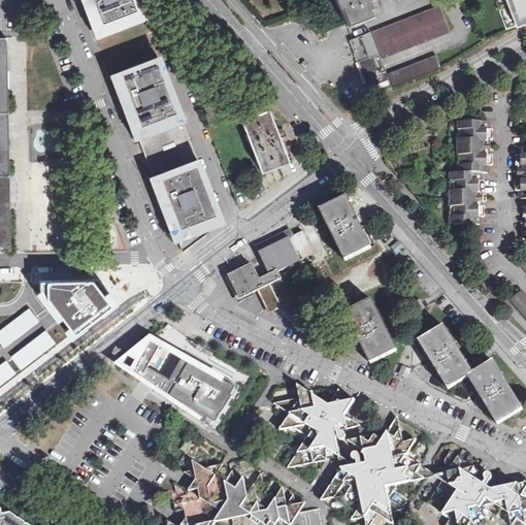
[(84,0),(96,29),(139,12),(134,0),(84,0)]
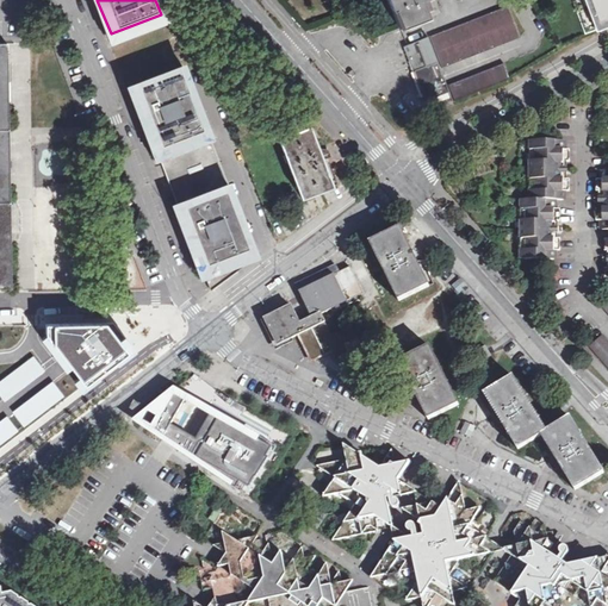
[(395,22),(422,12),(419,4),(423,2),(422,0),(383,0),(385,6),(389,5),(395,22)]
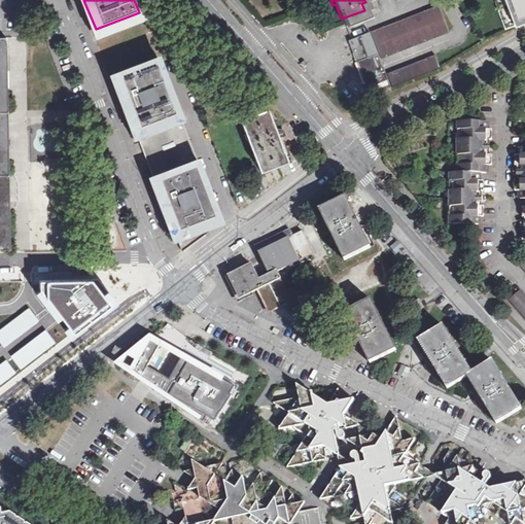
[(493,0),(503,26),(524,18),(524,0),(493,0)]
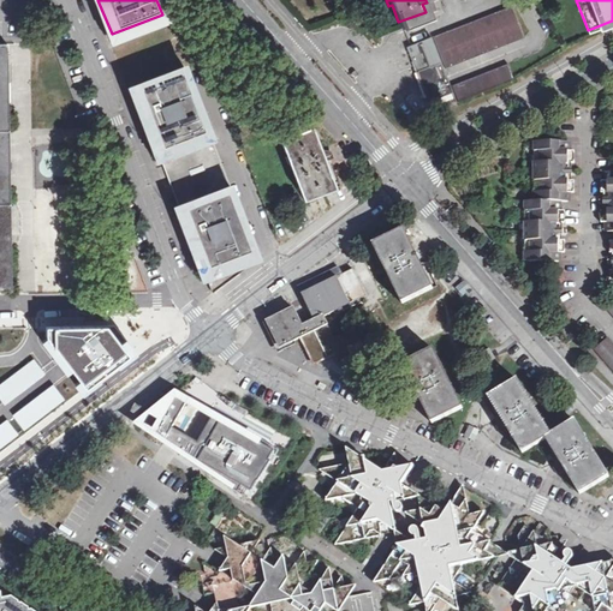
[(512,9),(433,37),(445,69),(525,40),(512,9)]
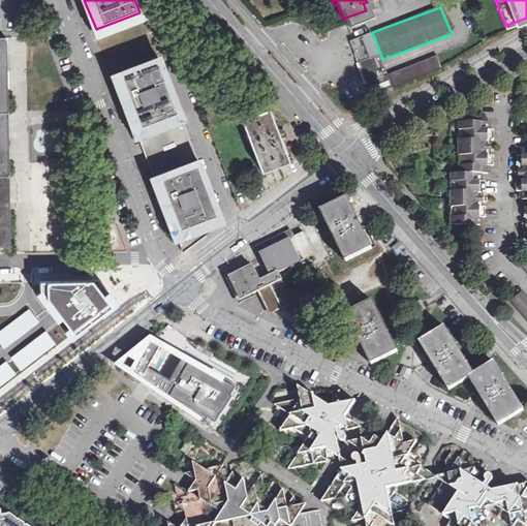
[(371,32),(349,40),(367,87),(389,79),(371,32)]
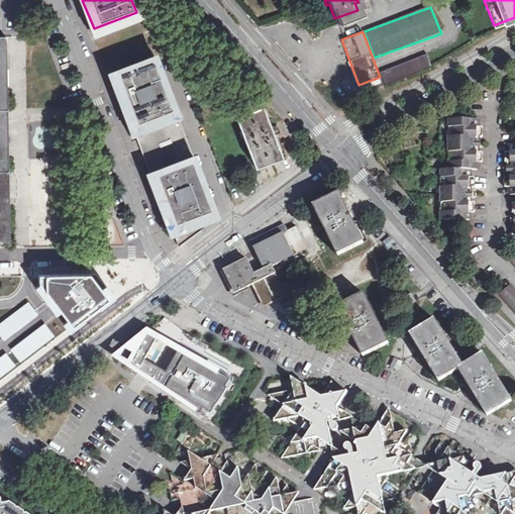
[(3,79),(2,34),(0,34),(0,240),(9,240),(7,171),(5,113),(5,107),(3,79)]
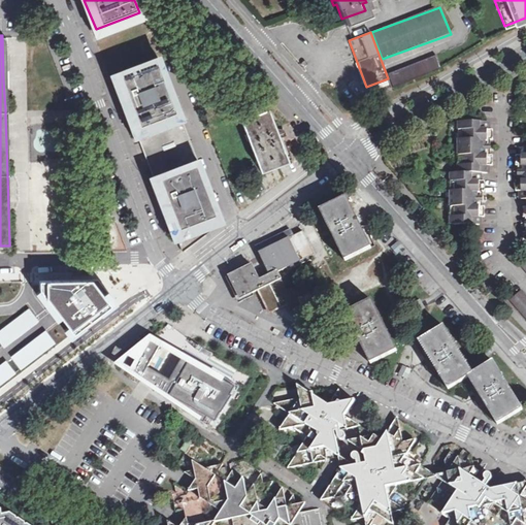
[(441,71),(435,55),(387,72),(392,88),(441,71)]
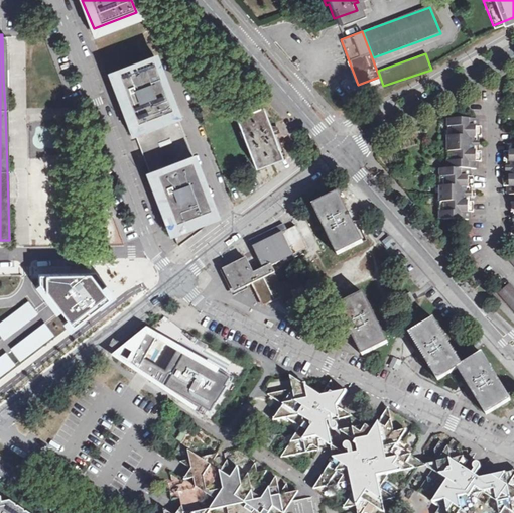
[(153,54),(110,71),(132,128),(174,112),(153,54)]
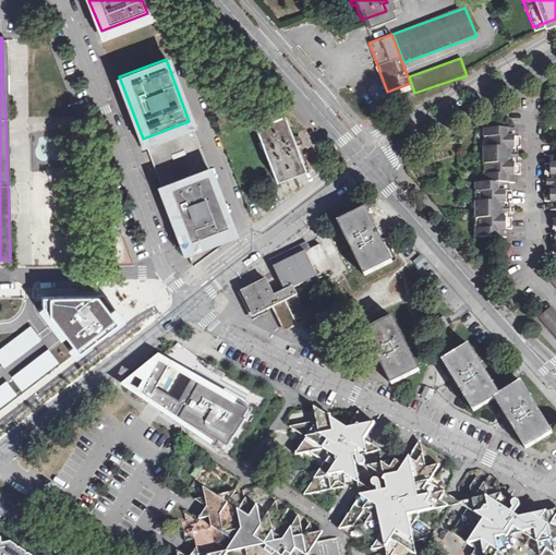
[(280,113),(253,123),(274,177),(300,166),(291,144),(299,141),(298,137),(292,135),(289,136),(280,113)]
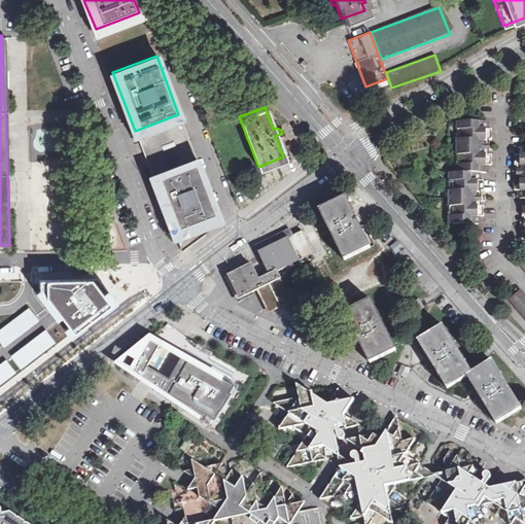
[(135,131),(151,174),(196,158),(178,114),(135,131)]
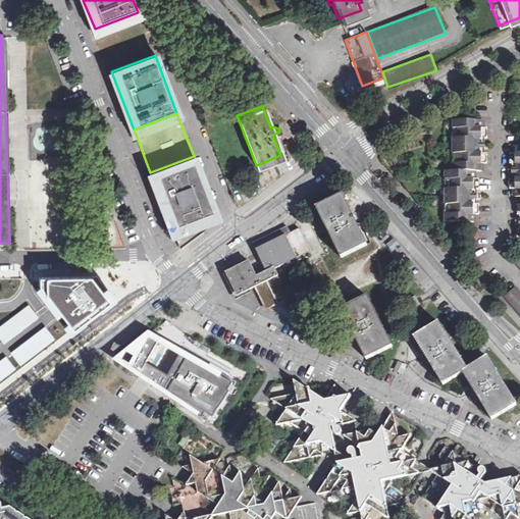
[(479,161),(484,161),(484,151),(481,151),(471,150),(472,136),(482,136),(483,136),(484,125),(479,125),(479,117),(451,117),(451,169),(471,169),(479,169),(479,161)]
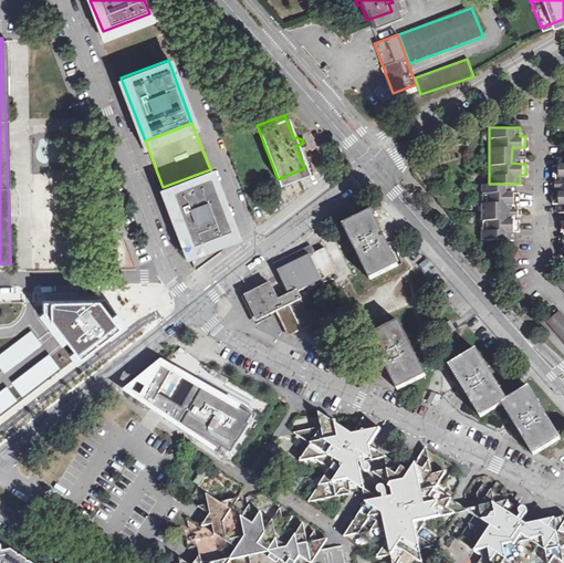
[(522,164),(523,147),(512,147),(511,163),(522,164)]
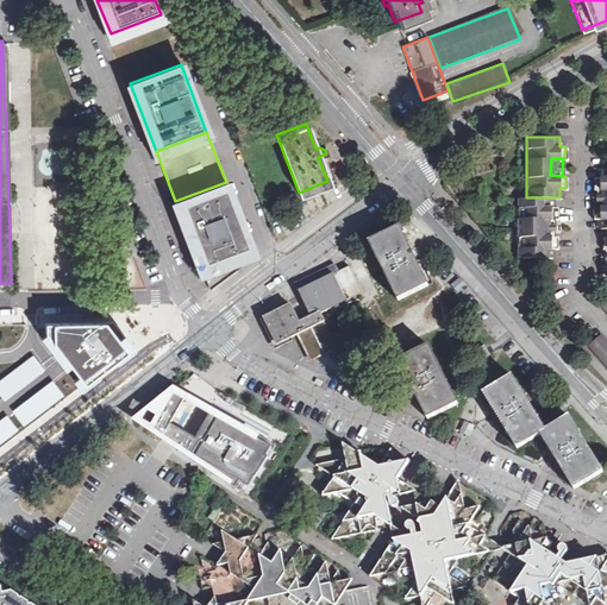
[(606,227),(606,226),(606,166),(599,166),(598,176),(593,175),(593,187),(595,187),(606,188),(606,205),(595,205),(592,205),(592,216),(598,216),(598,226),(606,227)]
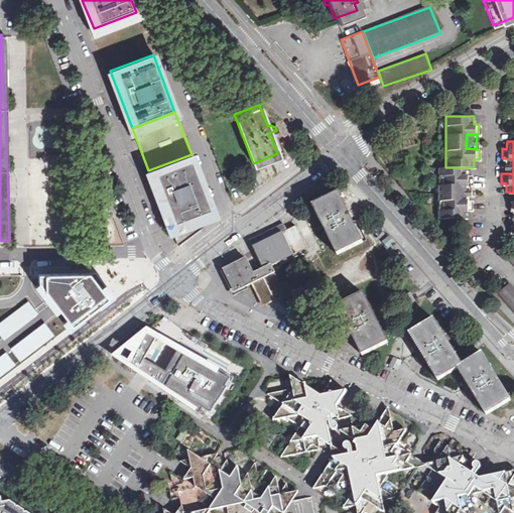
[(148,170),(170,228),(204,215),(213,211),(191,154),(148,170)]
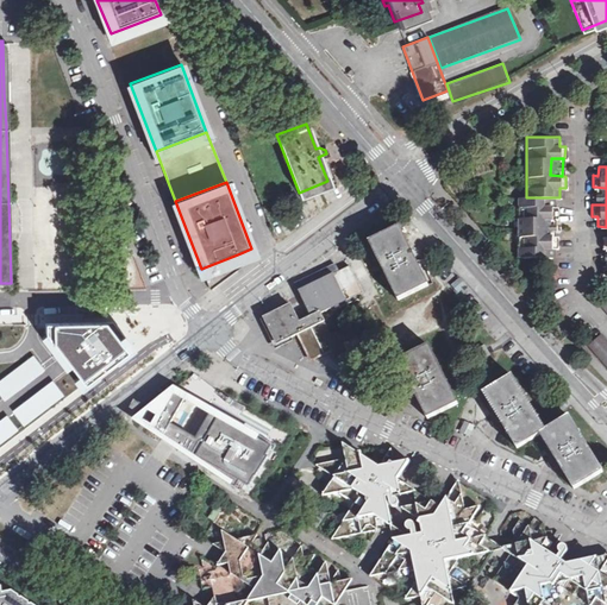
[(606,188),(595,187),(595,205),(606,205),(606,188)]
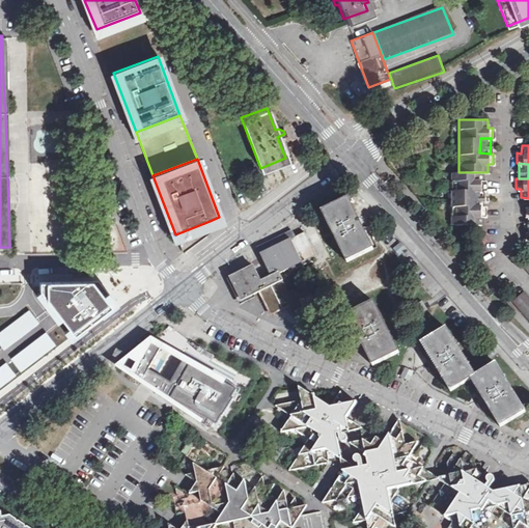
[(479,179),(479,172),(458,172),(451,172),(450,216),(484,216),(485,205),(483,205),(472,204),(472,190),(483,191),(484,191),(485,179),(479,179)]
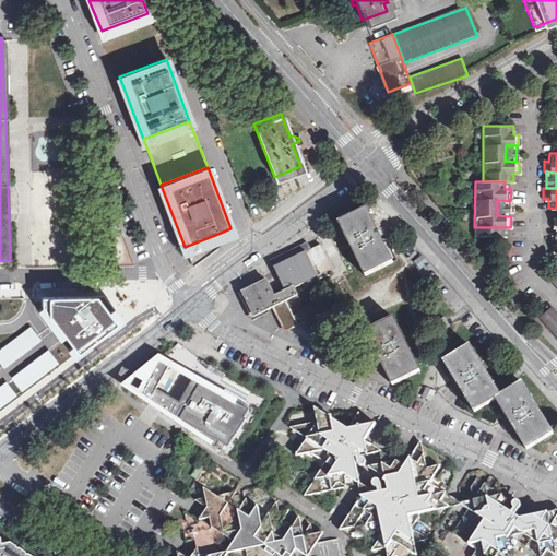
[(509,216),(509,201),(497,200),(497,215),(509,216)]
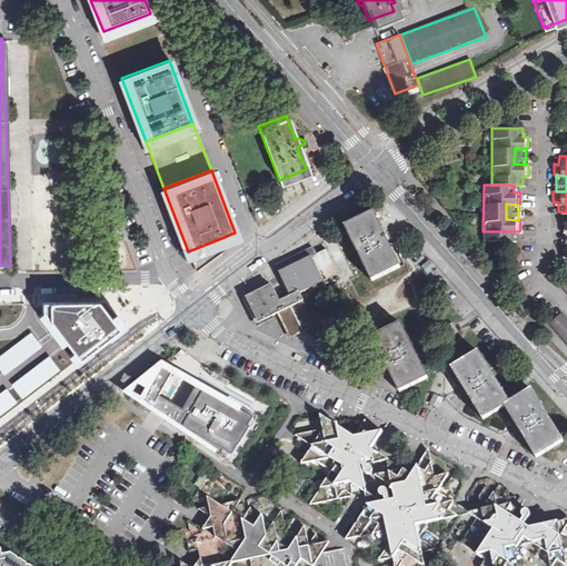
[(381,232),(370,211),(342,224),(369,277),(397,264),(386,241),(393,237),(391,235),(390,232),(385,230),(381,232)]
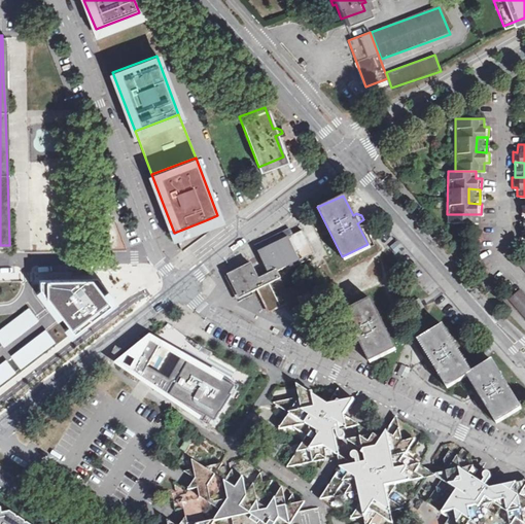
[(208,219),(174,233),(180,248),(211,225),(208,219)]
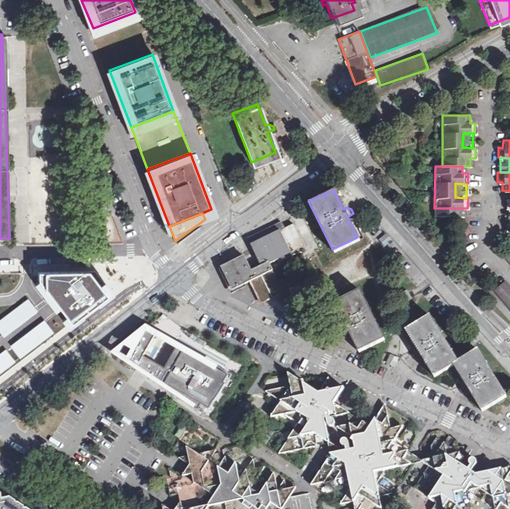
[(245,237),(248,243),(282,225),(279,220),(245,237)]
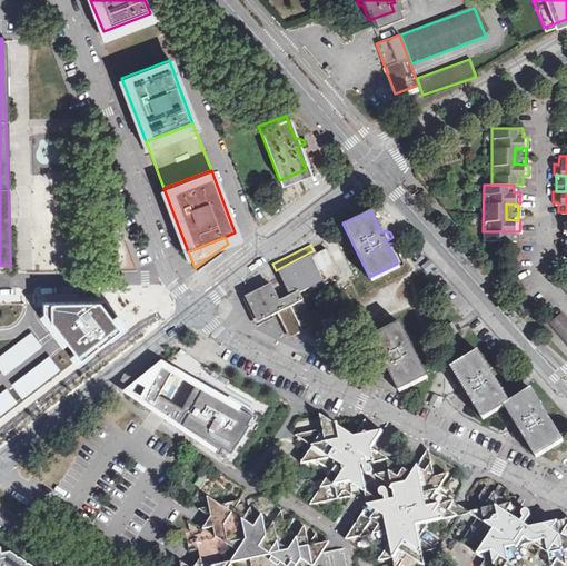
[(319,349),(345,337),(329,306),(317,313),(314,307),(308,309),(298,290),(337,271),(324,246),(314,250),(276,270),(288,295),(277,300),(268,283),(244,296),(256,318),(275,309),(285,328),(290,333),(292,333),(307,325),(316,343),(319,349)]
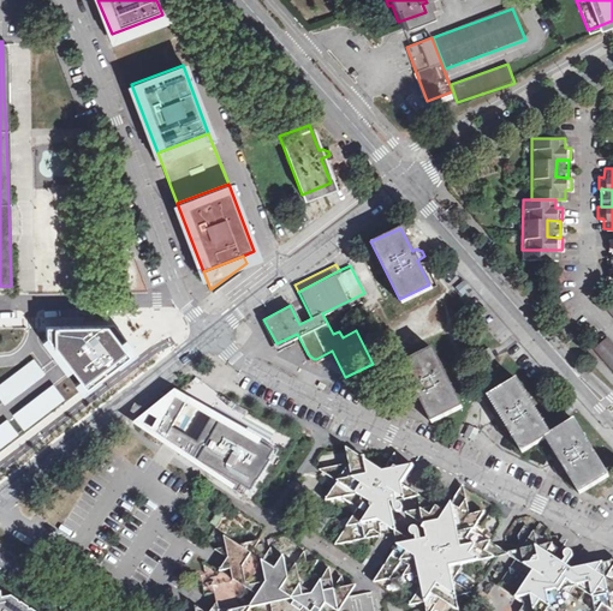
[(465,287),(459,279),(451,286),(458,294),(465,287)]
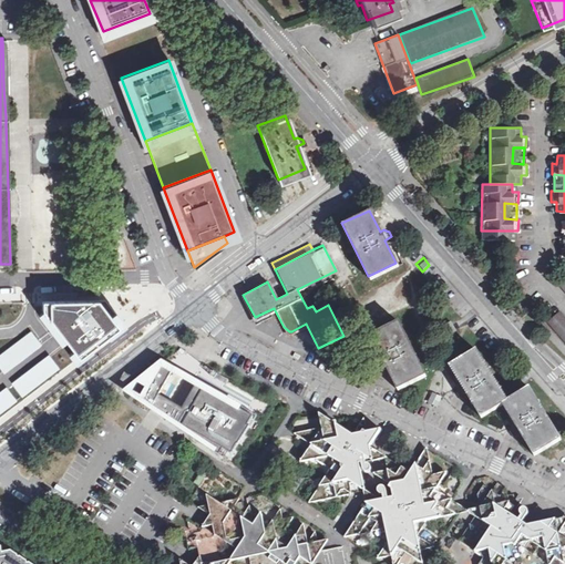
[(73,297),(40,299),(40,307),(76,355),(120,321),(103,297),(73,297)]
